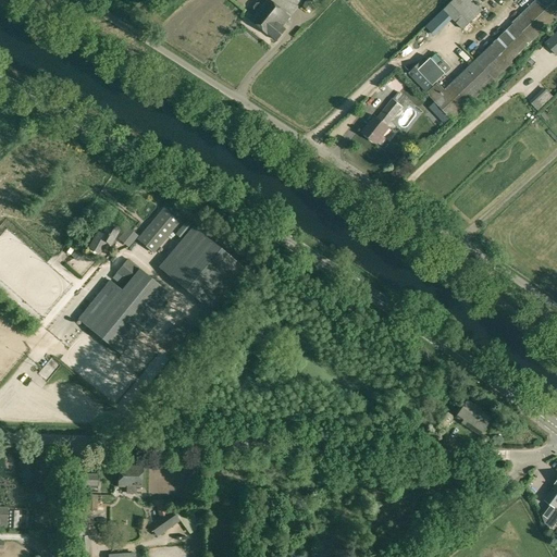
[(268,0),(264,0),(261,5),(258,3),(256,3),(254,7),(254,10),(256,12),(249,20),(268,34),(275,40),(285,28),(282,26),(289,16),(268,0)]
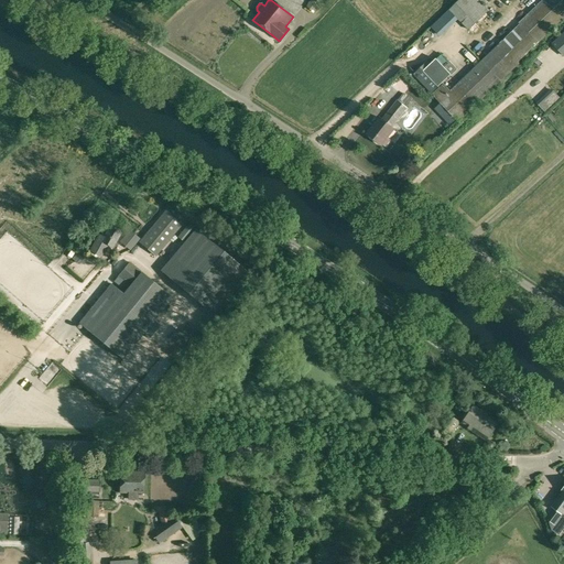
[(538,42),(563,17),(563,0),(541,0),(518,23),(519,24),(500,43),(519,62),(539,43),(538,42)]
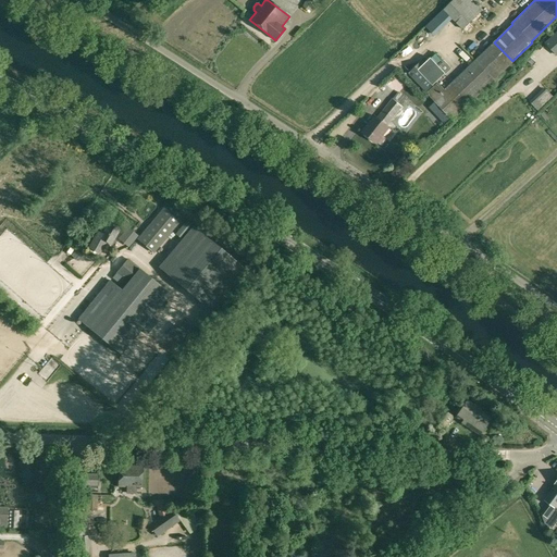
[(443,26),(450,19),(443,10),(434,19),(443,26)]
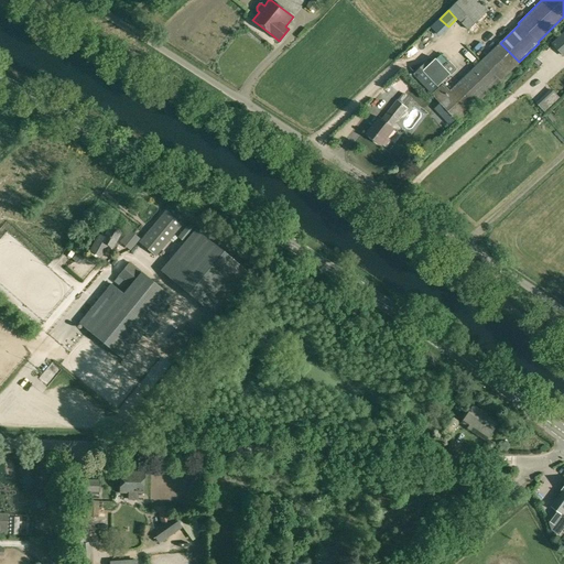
[(495,39),(505,29),(502,25),(491,36),(495,39)]
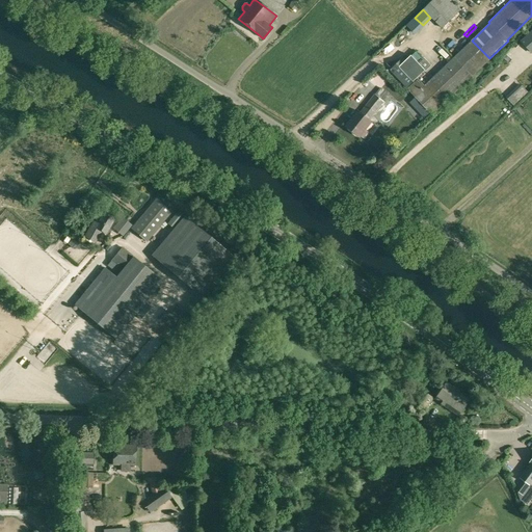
[(531,31),(522,42),(531,52),(531,31)]
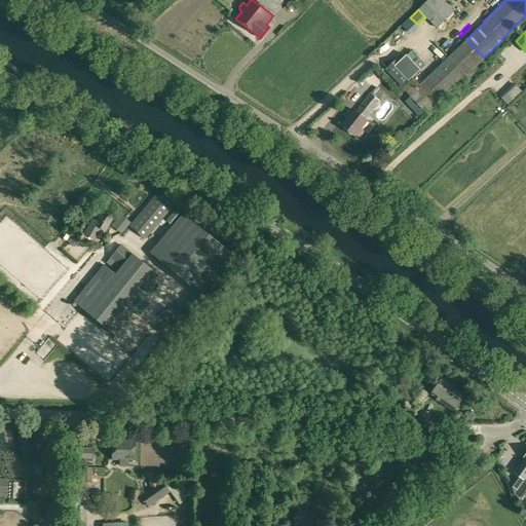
[(435,44),(442,49),(445,45),(439,39),(435,44)]
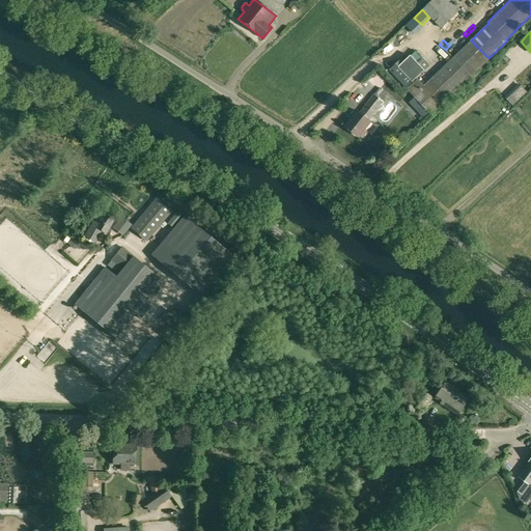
[(488,58),(471,40),(423,85),(417,79),(407,88),(431,113),(488,58)]
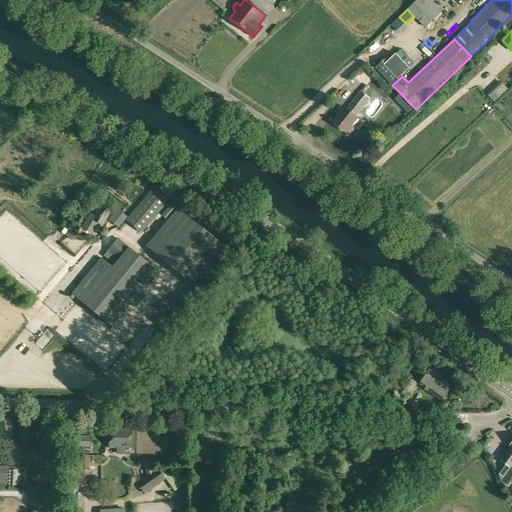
[(391,84),(409,67),(396,53),(390,59),(387,56),(375,67),(391,84)]
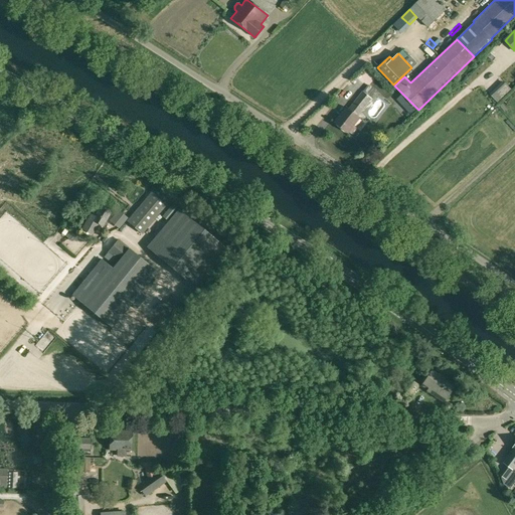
[(357,116),(371,99),(362,92),(348,110),(346,108),(335,122),(348,133),(349,132),(352,134),(356,128),(353,126),(359,118),(357,116)]
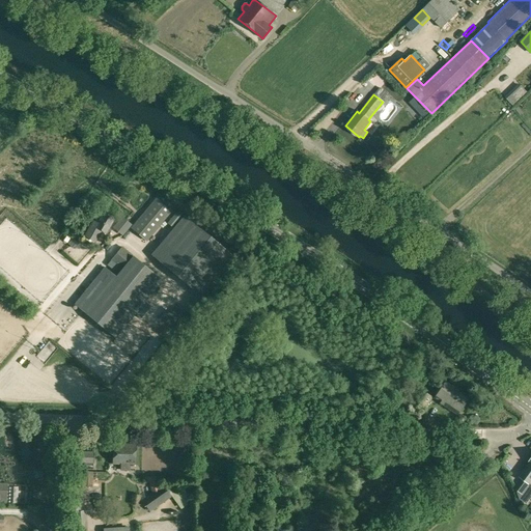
[(421,103),(415,96),(409,103),(414,109),(423,118),(429,112),(421,103)]
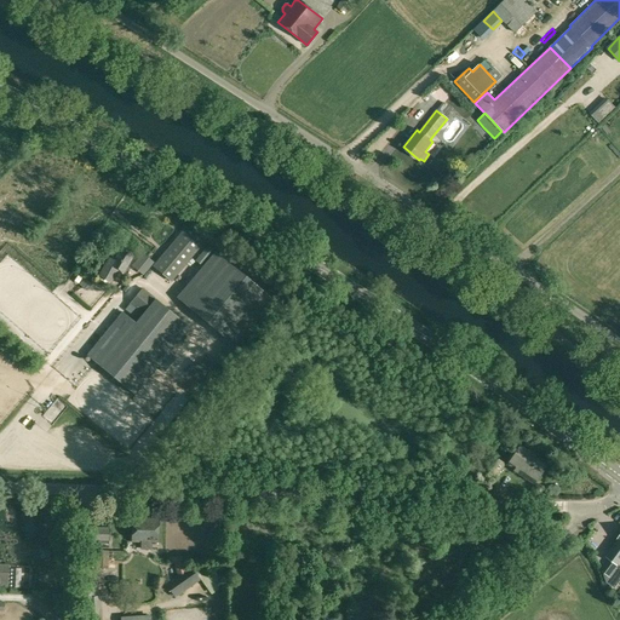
[(153,267),(168,280),(171,282),(206,241),(187,225),(153,267)]
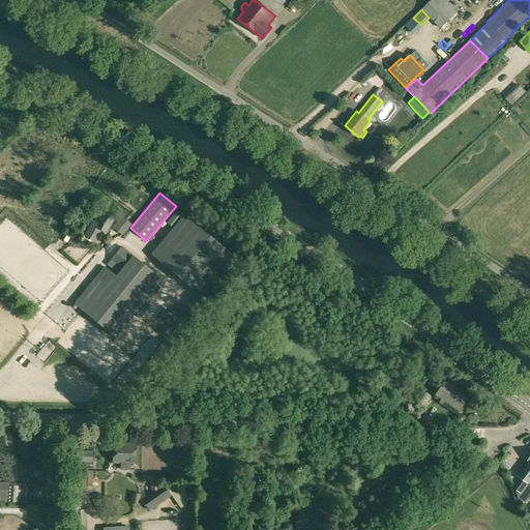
[(93,221),(85,236),(94,241),(100,230),(106,233),(113,218),(102,213),(98,223),(93,221)]
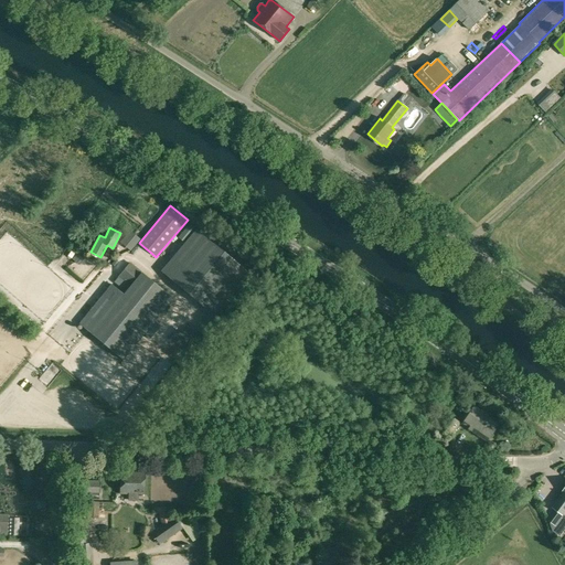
[(196,230),(161,272),(214,317),(249,275),(196,230)]
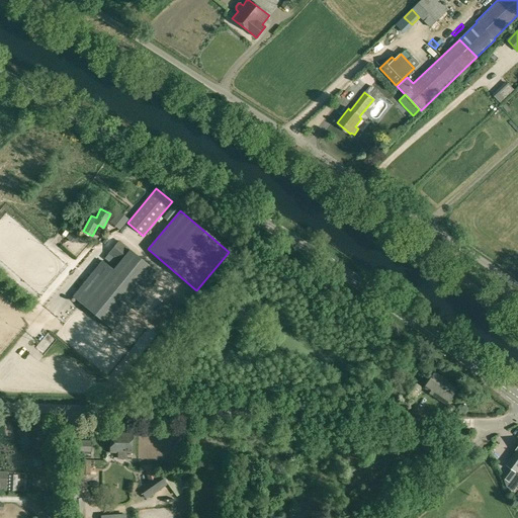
[(116,226),(124,217),(118,211),(110,222),(116,226)]
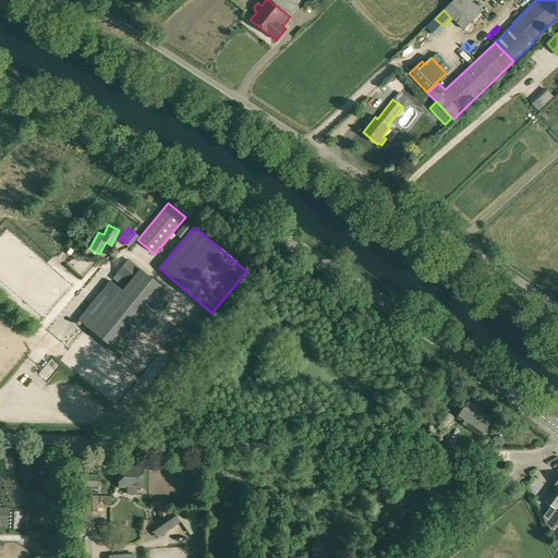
[(77,249),(71,256),(77,262),(84,254),(77,249)]
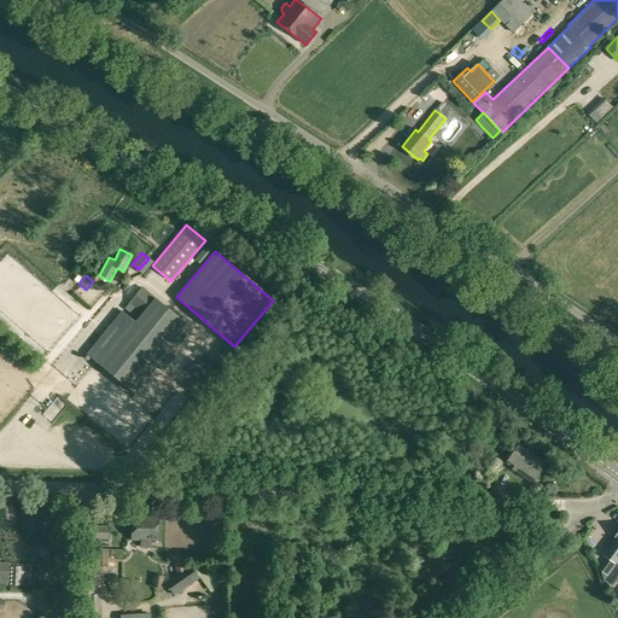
[(124,309),(135,319),(155,297),(143,286),(124,309)]
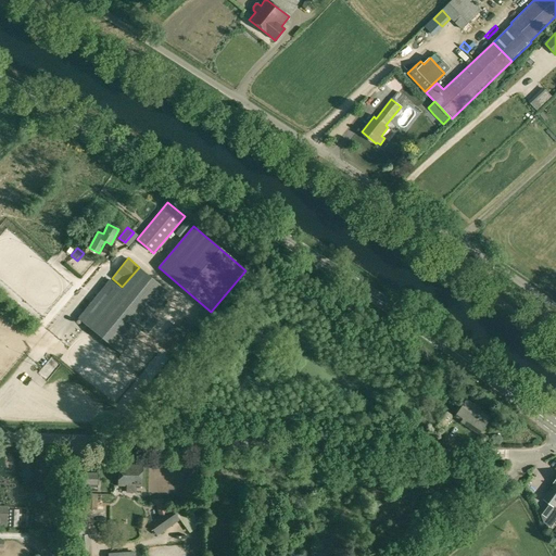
[(169,293),(139,268),(122,290),(110,280),(77,319),(119,354),(169,293)]
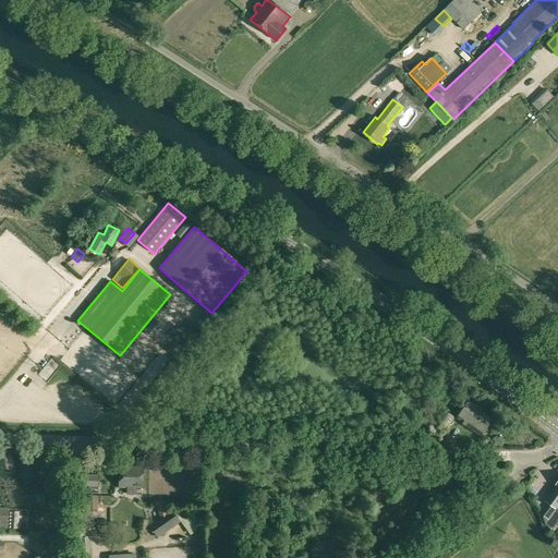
[(85,306),(94,296),(89,292),(81,302),(85,306)]
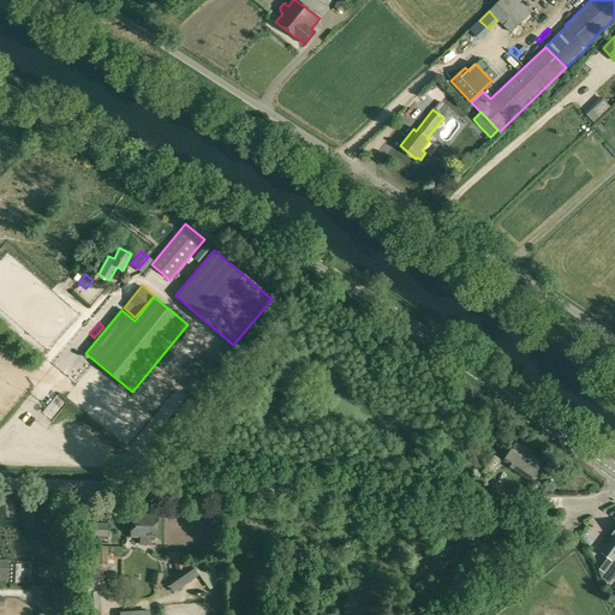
[(192,359),(185,368),(202,382),(209,372),(198,364),(192,359)]
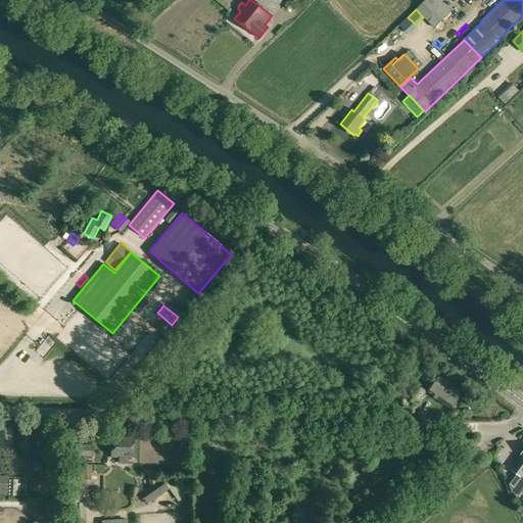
[(448,408),(462,389),(439,374),(426,392),(448,408)]
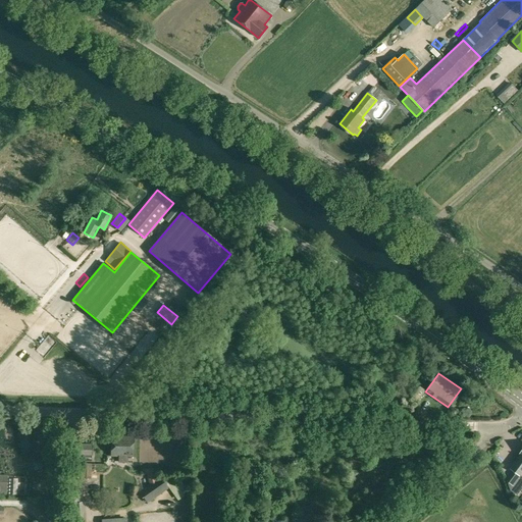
[(400,400),(412,381),(405,376),(393,395),(400,400)]
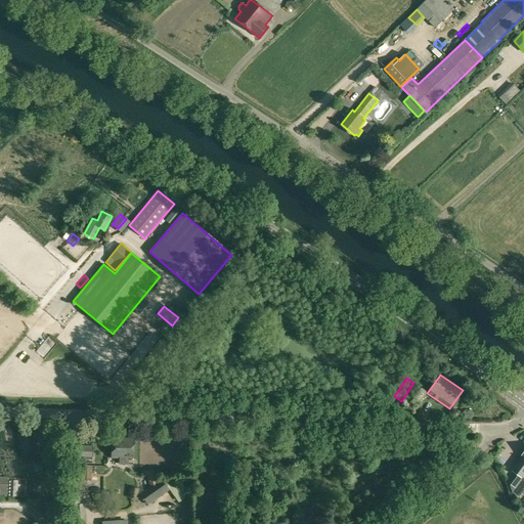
[(413,383),(401,401),(415,410),(427,392),(413,383)]
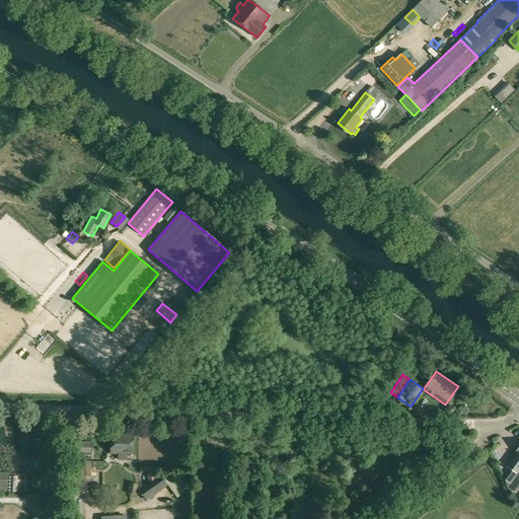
[(134,454),(134,435),(112,434),(110,453),(134,454)]
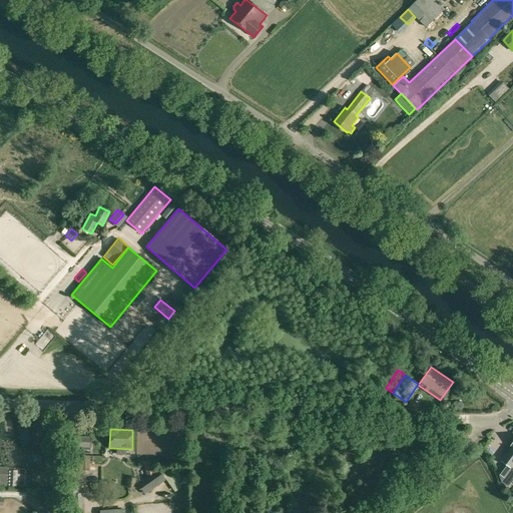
[(90,453),(90,437),(77,436),(77,453),(90,453)]
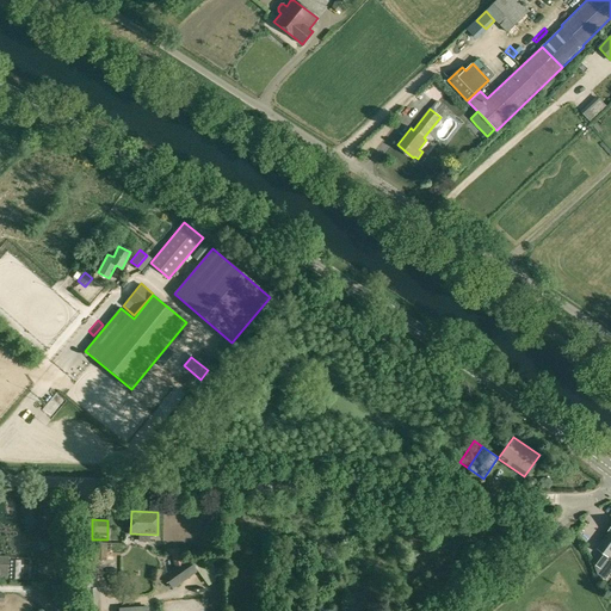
[(610,528),(609,532),(597,548),(608,556),(598,569),(606,576),(610,569),(610,528)]
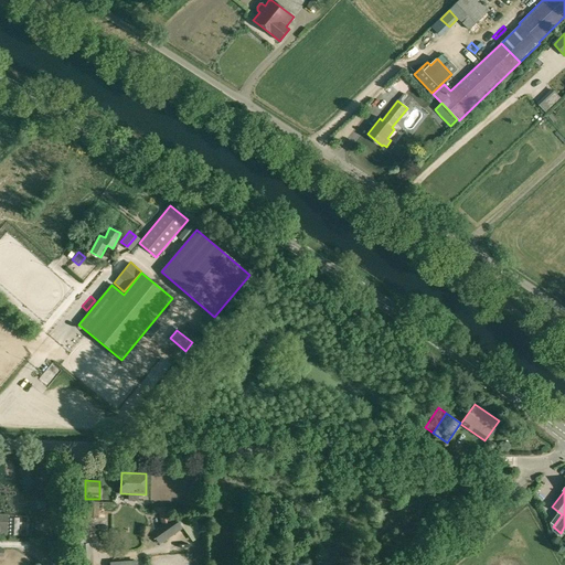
[(98,502),(87,501),(86,518),(98,519),(98,502)]
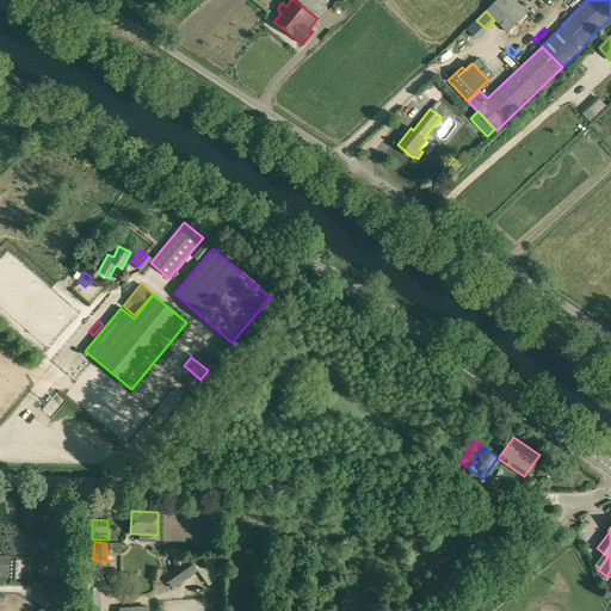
[(162,575),(172,590),(197,572),(186,557),(162,575)]
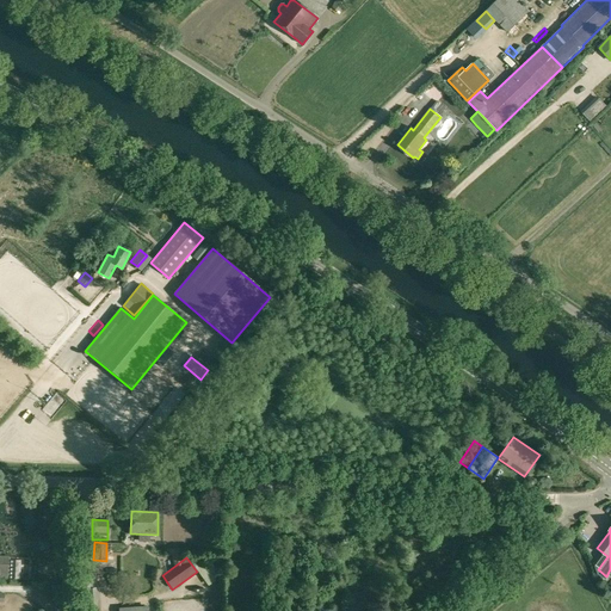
[(100,610),(99,587),(93,587),(92,573),(78,574),(79,591),(86,590),(87,610),(100,610)]
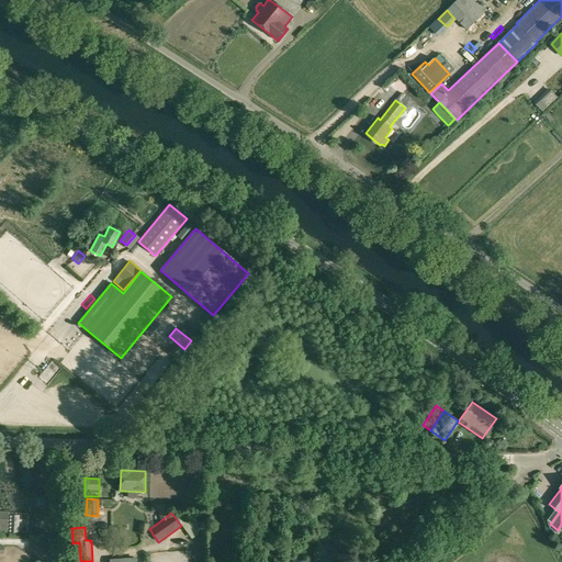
[(153,547),(154,554),(184,553),(183,546),(153,547)]
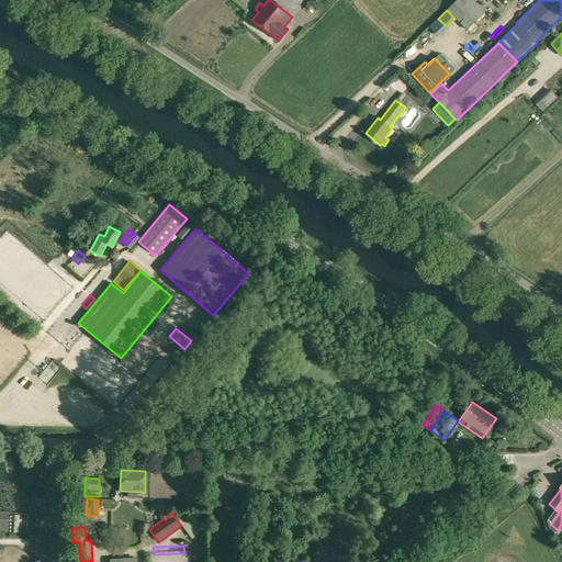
[(337,561),(339,561),(329,548),(311,561),(337,561)]
